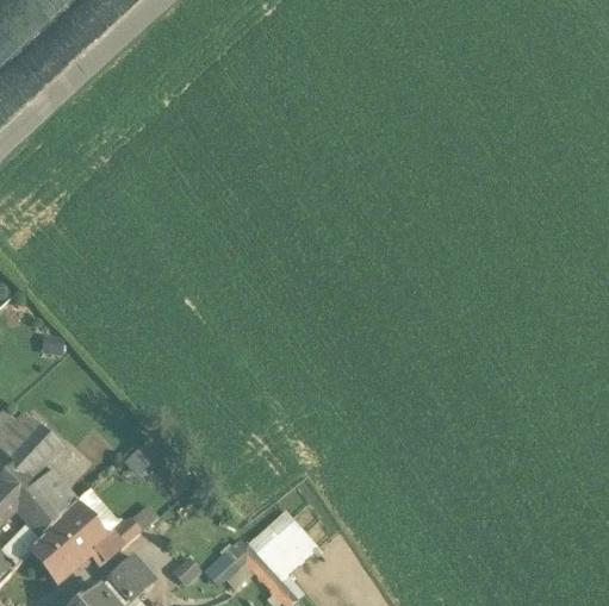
[(4,411),(0,414),(0,442),(16,424),(4,411)]
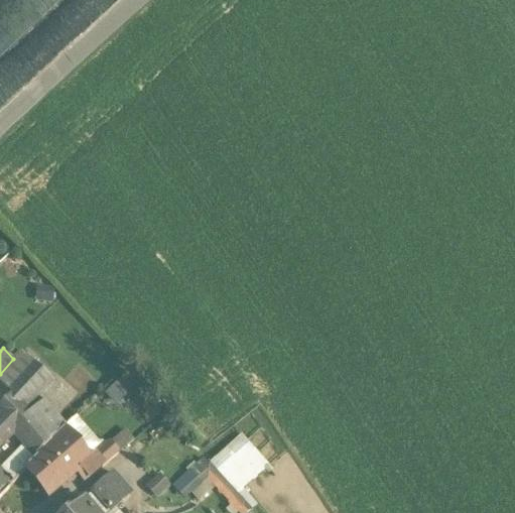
[(13,359),(0,374),(0,383),(7,389),(30,362),(19,353),(13,359)]
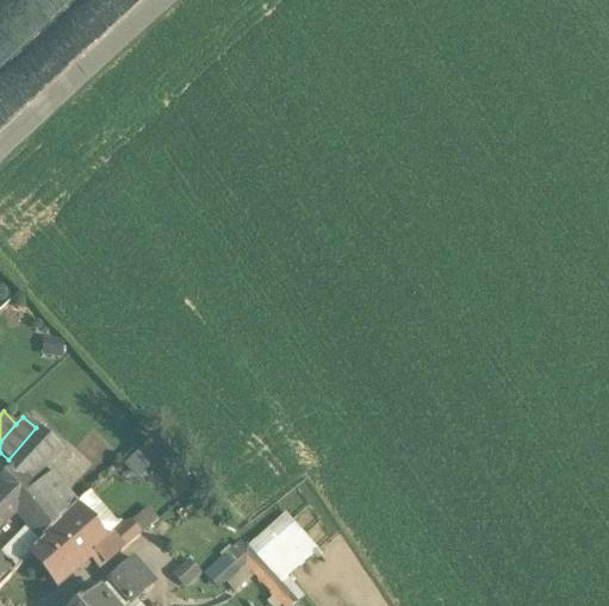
[(36,428),(8,460),(12,463),(35,489),(51,473),(57,445),(36,428)]
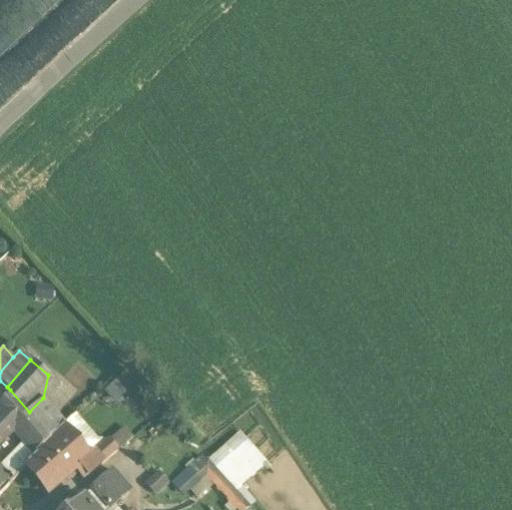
[(29,412),(10,390),(0,400),(0,412),(12,427),(29,447),(33,452),(49,435),(29,412)]
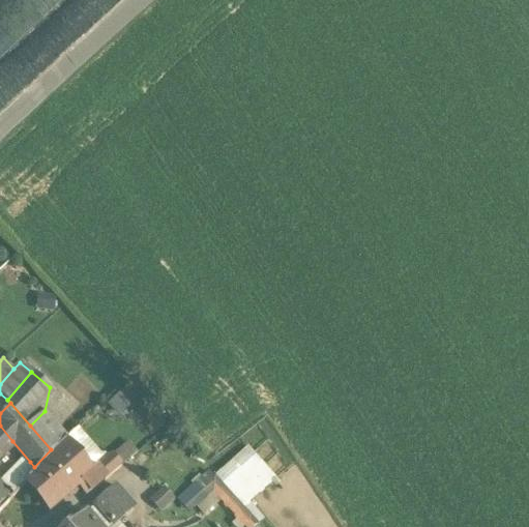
[(66,437),(45,411),(30,426),(51,449),(64,439),(66,437)]
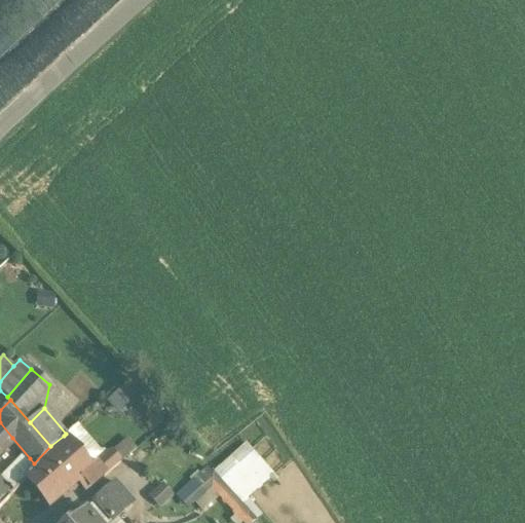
[(0,451),(6,446),(12,438),(0,422),(0,451)]
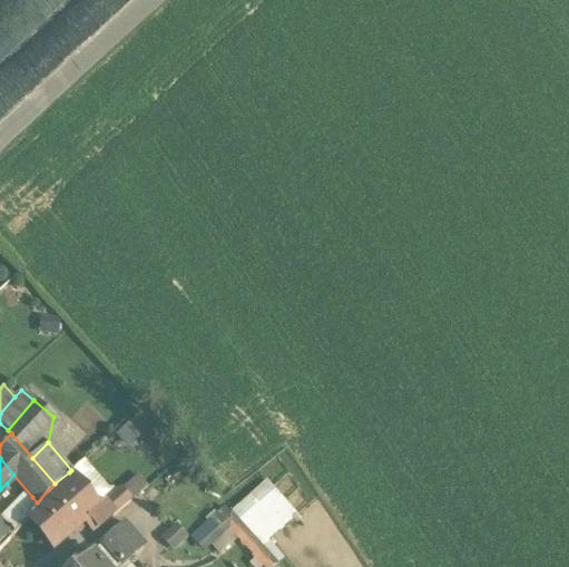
[(69,472),(55,484),(37,502),(39,505),(27,518),(41,534),(42,533),(55,546),(87,519),(100,507),(99,506),(69,472)]
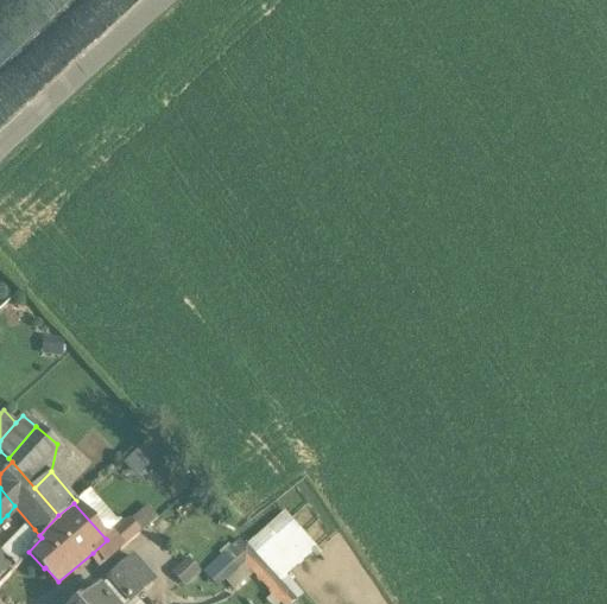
[(286,572),(317,546),(285,508),(245,542),(240,536),(201,568),(213,583),(241,559),(279,603),(289,603),(303,593),(286,572)]
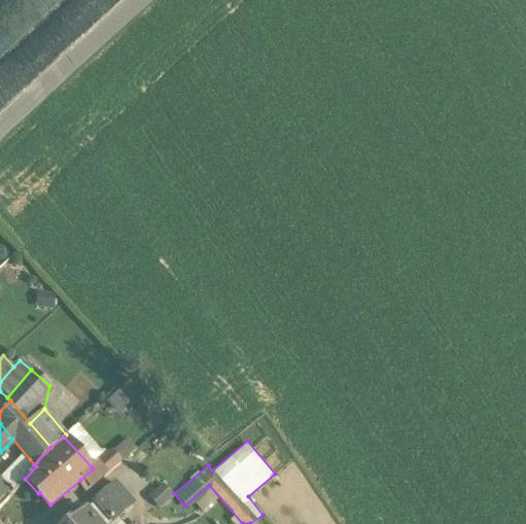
[(30,459),(9,481),(15,488),(25,479),(36,466),(34,464),(30,459)]
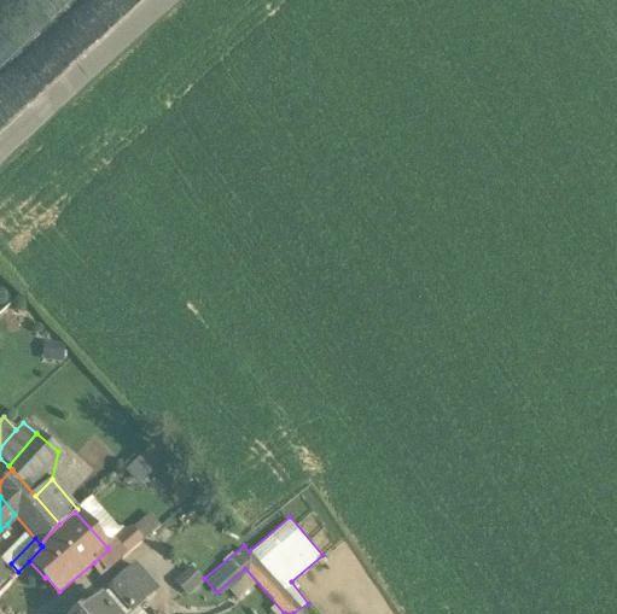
[(117,539),(108,548),(109,549),(94,562),(103,572),(128,551),(117,539)]
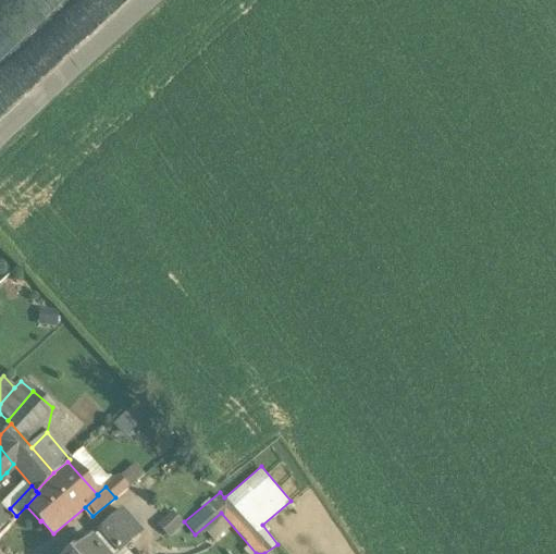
[(0,529),(1,528),(3,530),(16,516),(10,508),(4,503),(0,505),(0,529)]
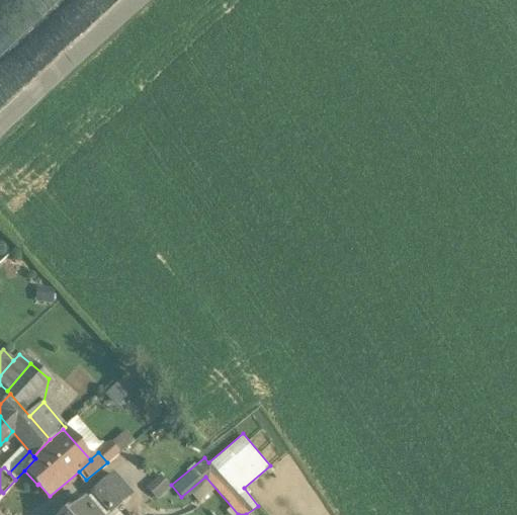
[(113,475),(90,495),(106,511),(107,511),(128,493),(113,475)]
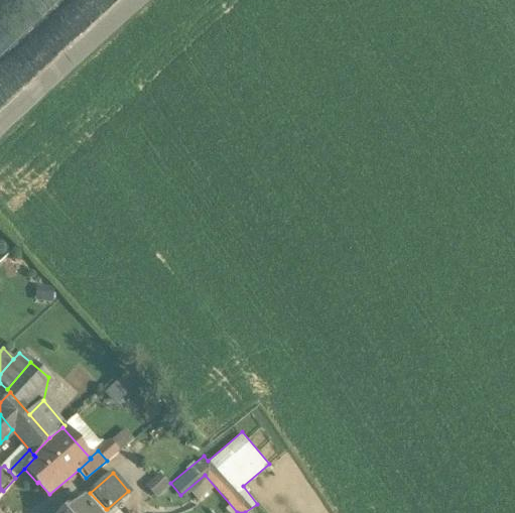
[(166,487),(158,478),(147,487),(154,497),(166,487)]
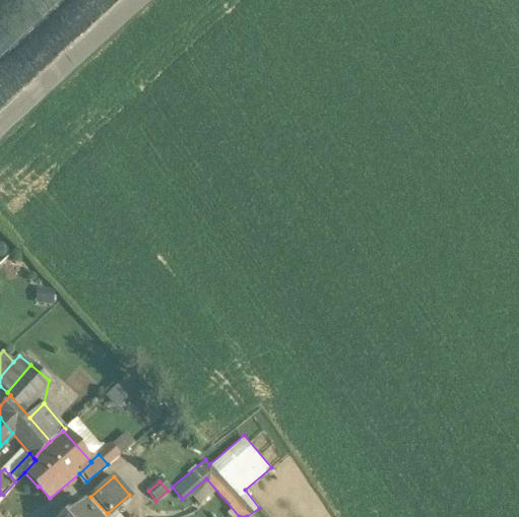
[(101,516),(107,513),(90,497),(83,503),(95,516),(101,516)]
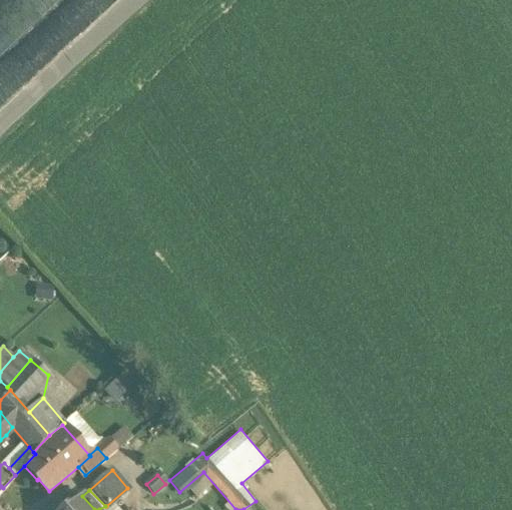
[(94,509),(82,496),(82,495),(64,509),(94,509)]
